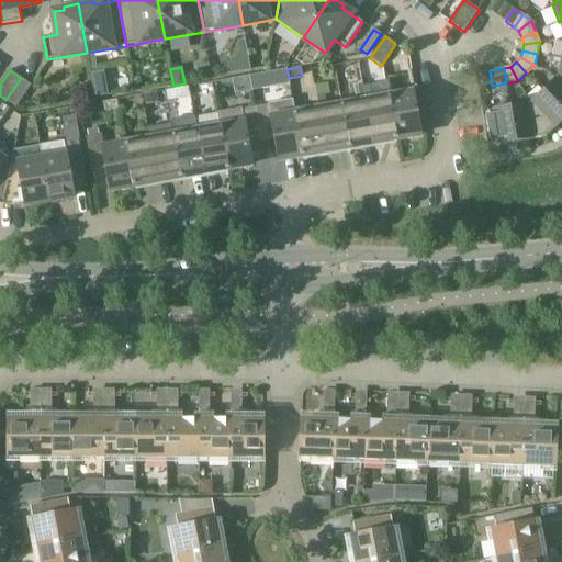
[(32,86),(21,78),(6,100),(17,107),(32,86)]
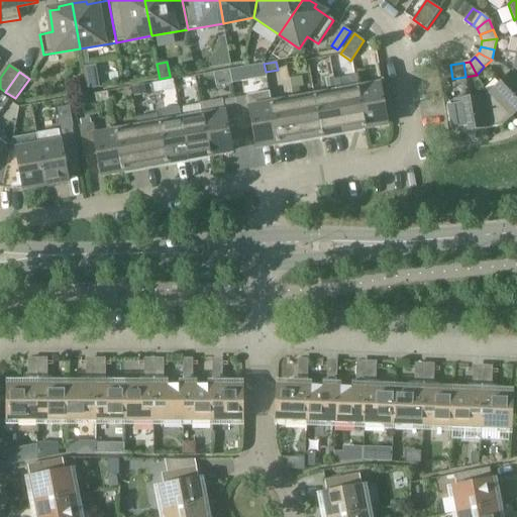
[(516,101),(516,74),(513,72),(500,84),(516,101)]
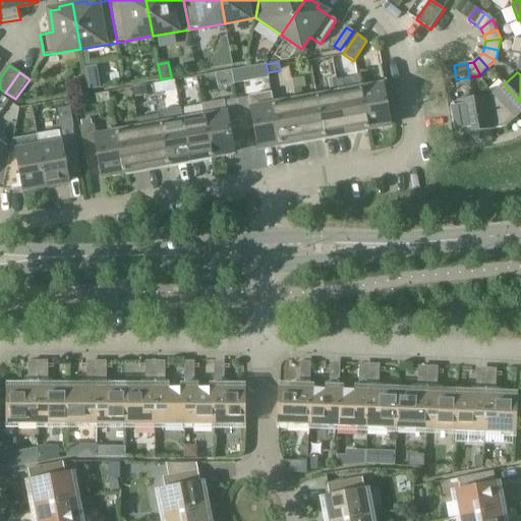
[(304,76),(291,79),(293,90),(306,88),(304,76)]
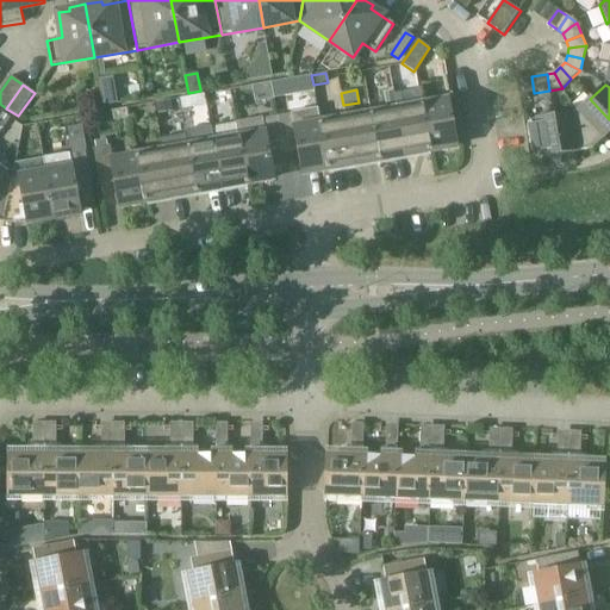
[(393,92),(384,93),(387,111),(397,110),(393,92)]
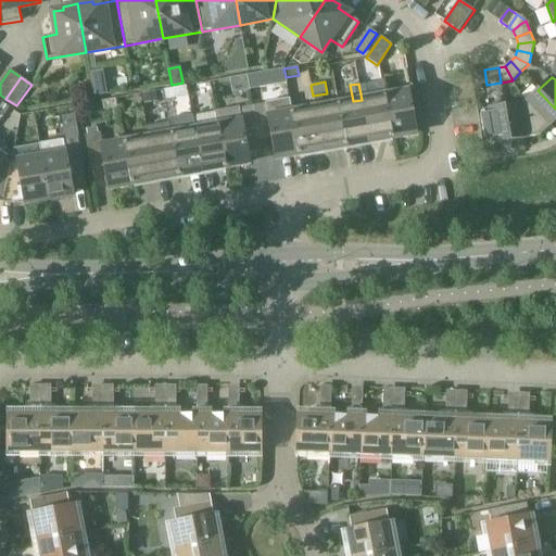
[(555,109),(538,90),(525,103),(541,136),(555,121),(555,109)]
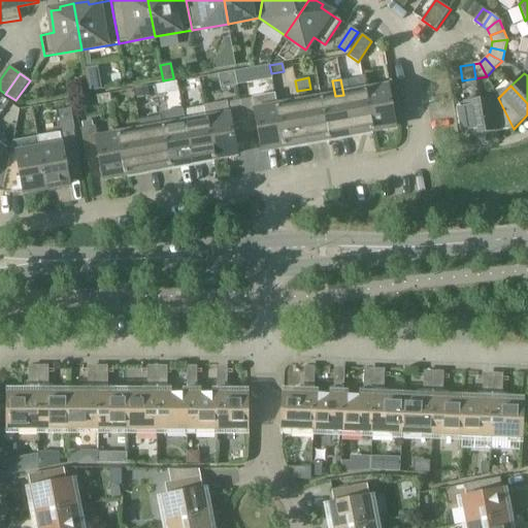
[(136,99),(149,96),(147,87),(135,89),(136,99)]
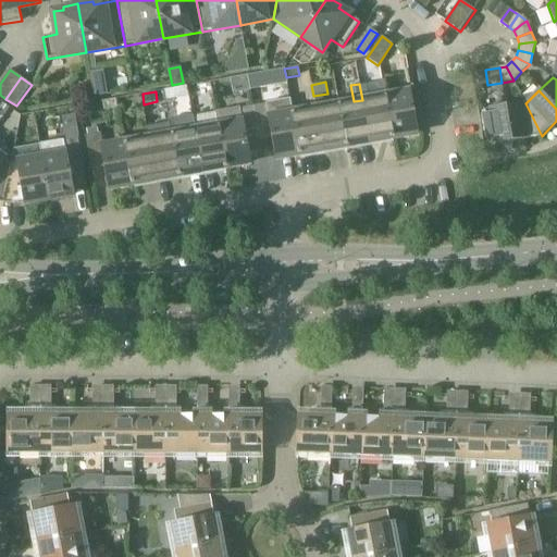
[(409,91),(385,96),(393,138),(417,134),(409,91)]
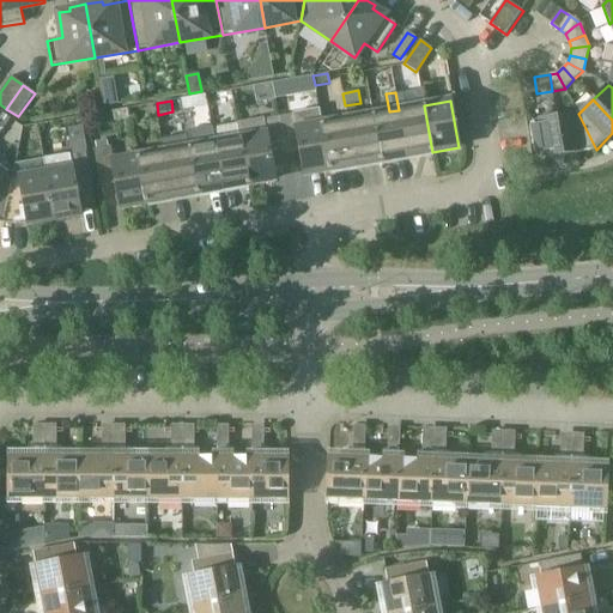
[(424,105),(399,110),(407,157),(432,152),(424,105)]
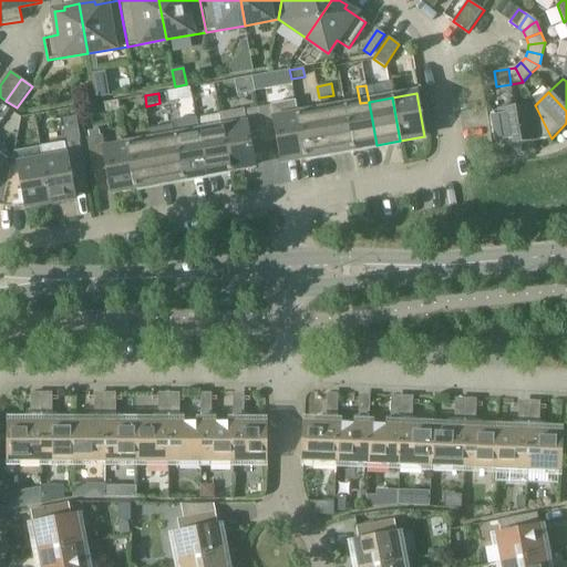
[(281,162),(306,157),(298,114),(296,100),(270,104),(270,106),(258,109),(264,142),(277,140),(281,162)]
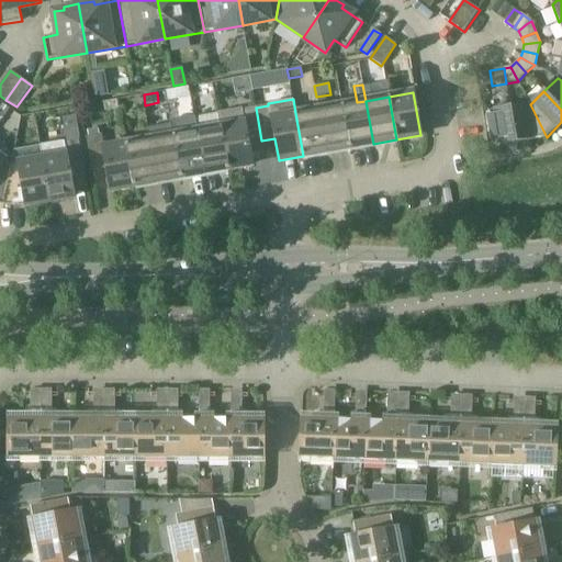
[(357,102),(343,105),(350,148),(373,144),(366,101),(357,102)]
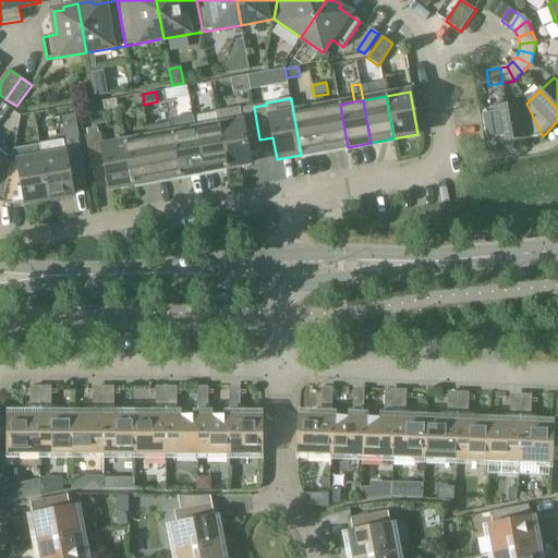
[(0,108),(7,112),(9,108),(2,104),(0,108)]
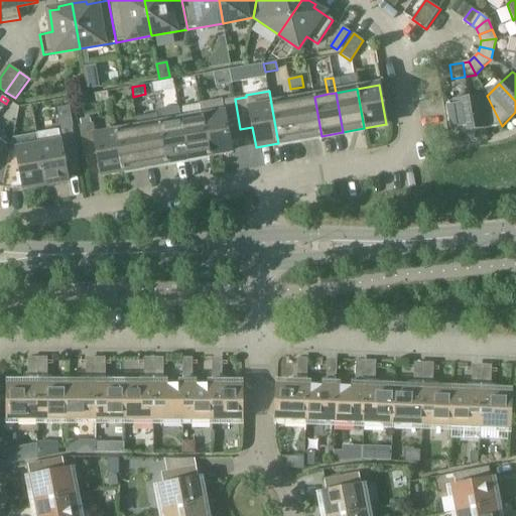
[(487,96),(469,99),(475,131),(502,126),(487,96)]
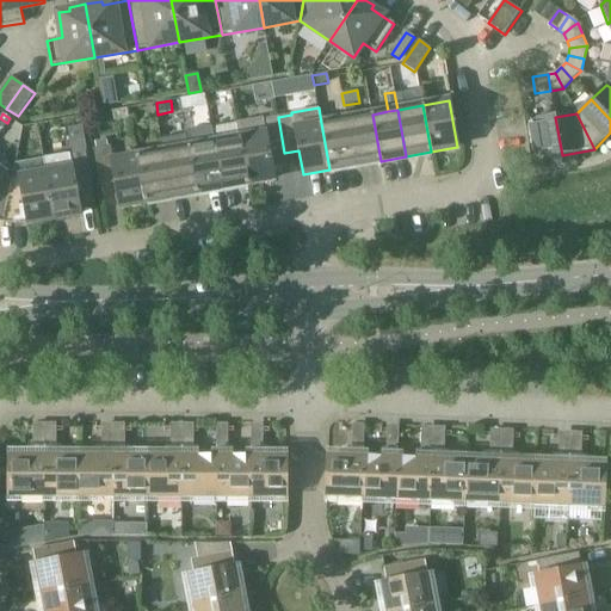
[(372,115),(346,118),(355,165),(381,161),(372,115)]
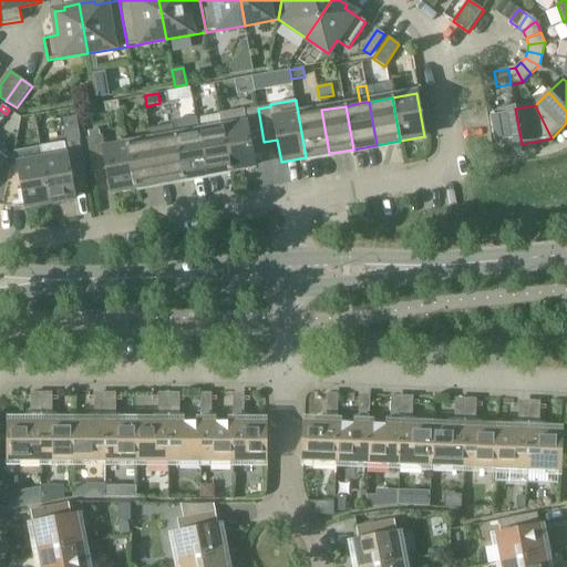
[(250,145),(264,142),(258,109),(245,111),(244,110),(219,114),(219,115),(229,172),(255,167),(250,145)]
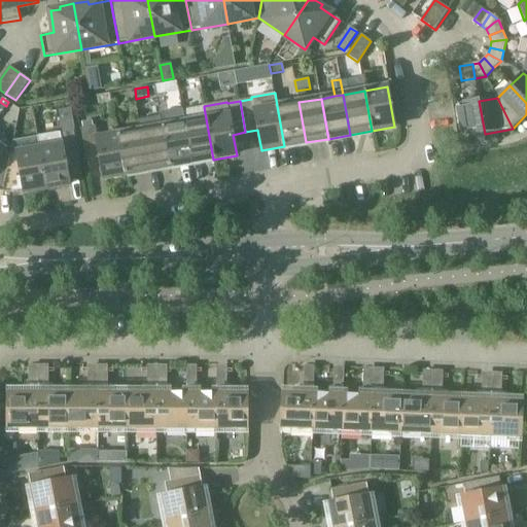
[(485,134),(479,101),(452,106),(458,138),(485,134)]
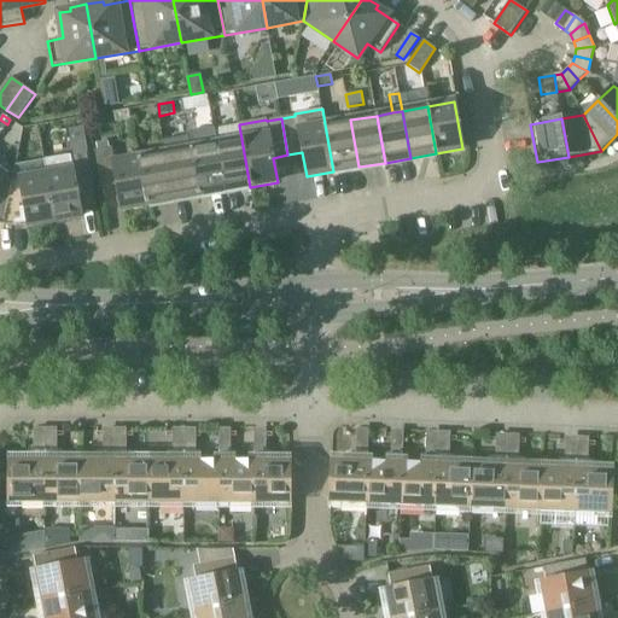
[(333,172),(359,167),(350,120),(325,124),(333,172)]
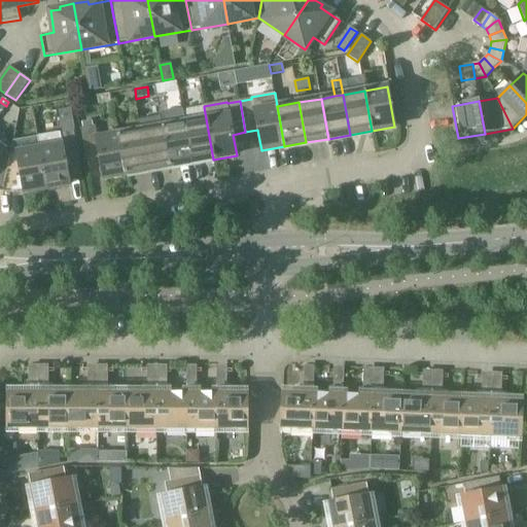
[(182,111),(184,123),(191,163),(213,160),(204,107),(182,111)]
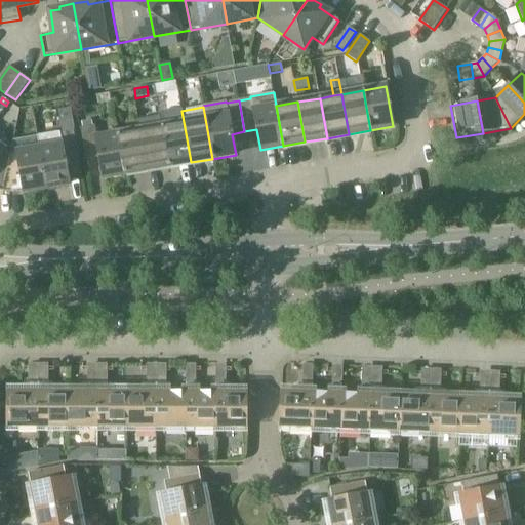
[(169,166),(191,162),(184,122),(182,111),(182,110),(160,113),(160,116),(169,166)]
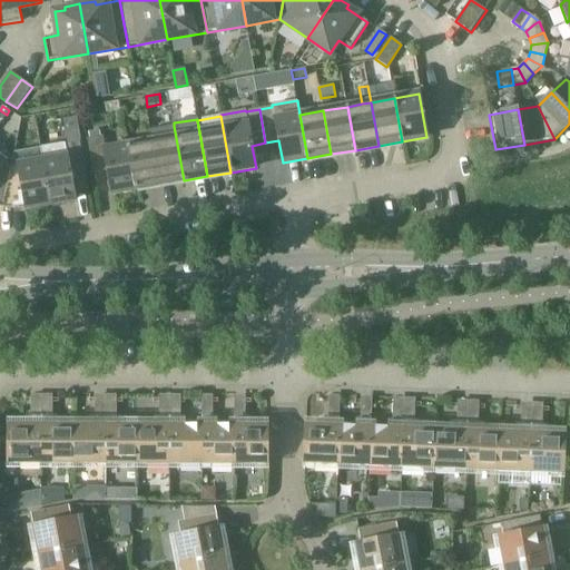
[(174,126),(150,130),(153,141),(160,185),(184,180),(174,126)]
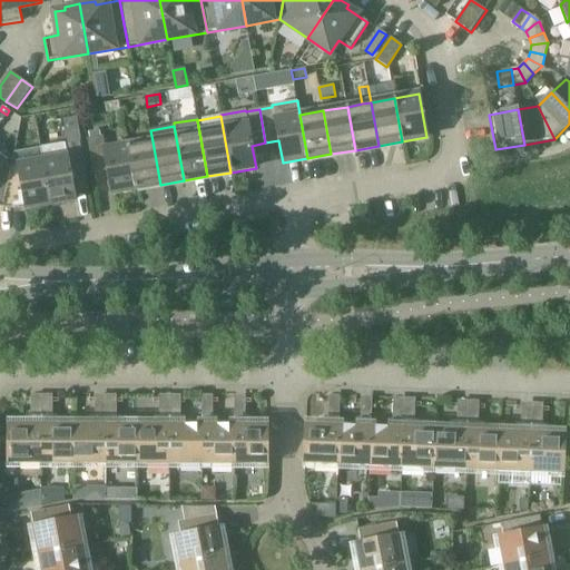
[(128,145),(105,149),(102,137),(100,137),(89,139),(87,139),(94,174),(108,172),(111,194),(136,189),(128,145)]
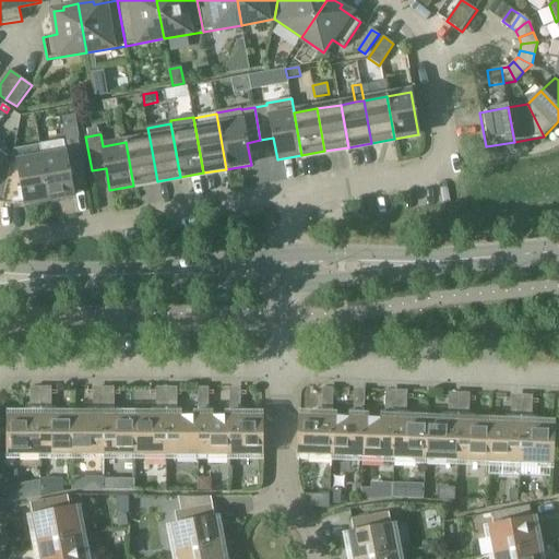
[(62,141),(39,145),(49,201),(73,197),(70,175),(84,171),(78,138),(62,141)]
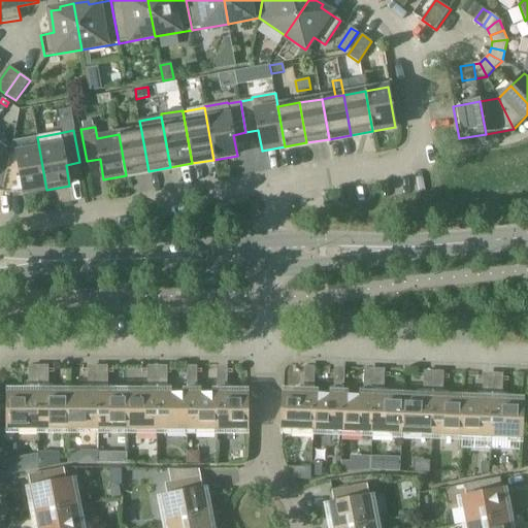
[(126,175),(149,171),(141,131),(119,134),(126,175)]
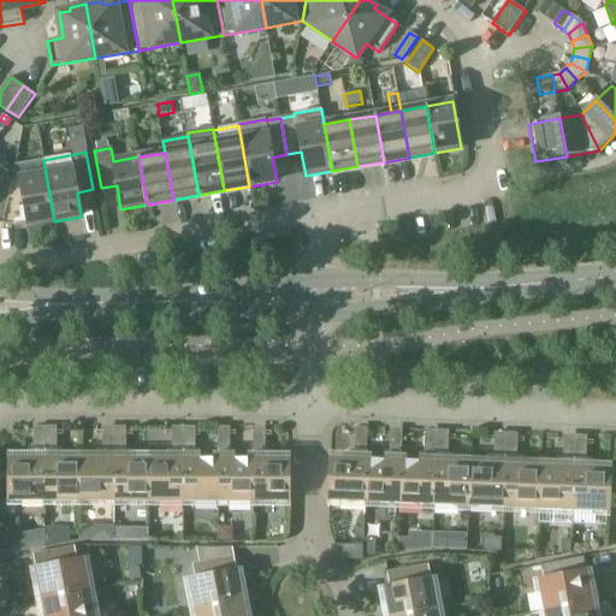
[(12,179),(3,225),(17,226),(28,225),(54,221),(43,160),(15,165),(12,179)]
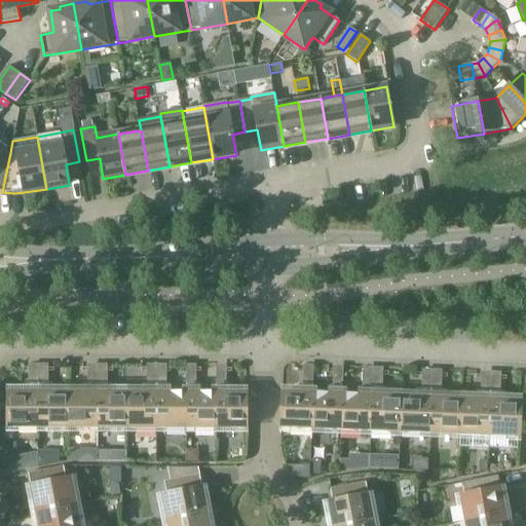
[(0,191),(2,192),(10,153),(0,146),(0,191)]
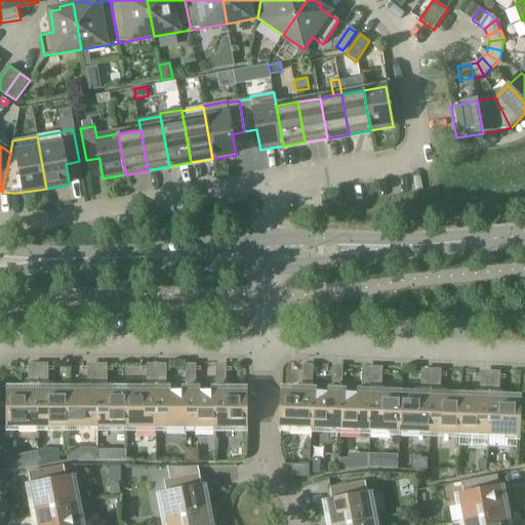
[(8,391),(8,428),(38,428),(38,384),(29,384),(29,391),(8,391)]
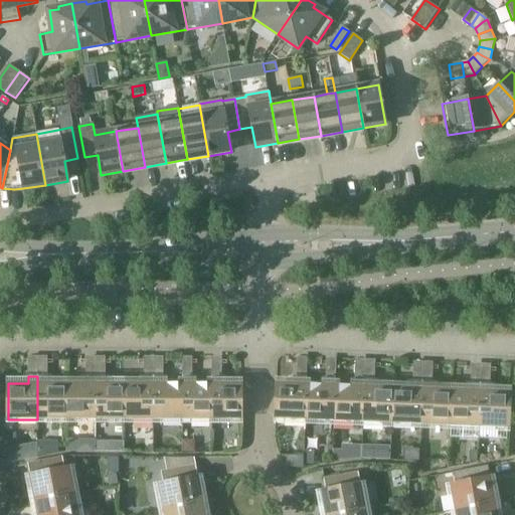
[(66,419),(66,383),(47,383),(47,376),(37,376),(37,419),(66,419)]
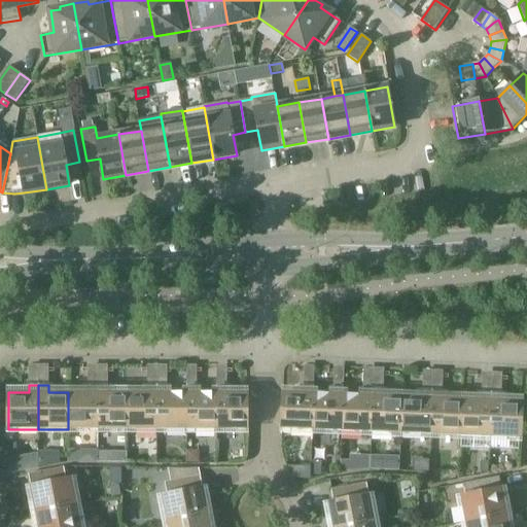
[(88,392),(68,392),(68,429),(98,429),(98,385),(88,385),(88,392)]
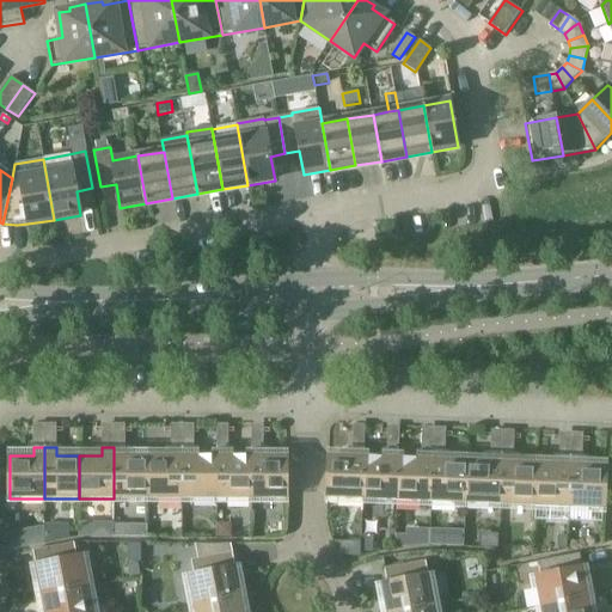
[(148,499),(148,457),(126,457),(126,447),(114,447),(114,499),(148,499)]
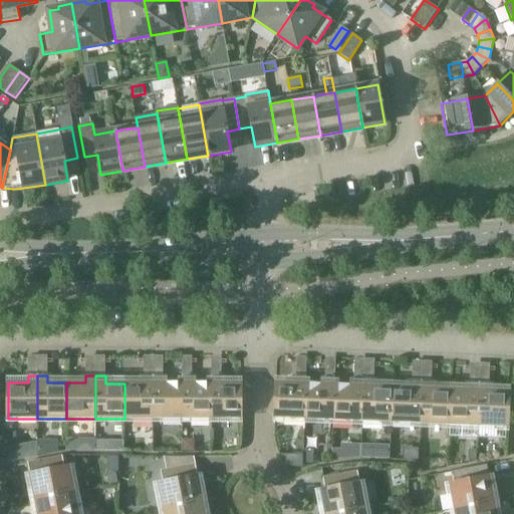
[(154,419),(154,375),(144,375),(144,383),(124,383),(124,419),(154,419)]
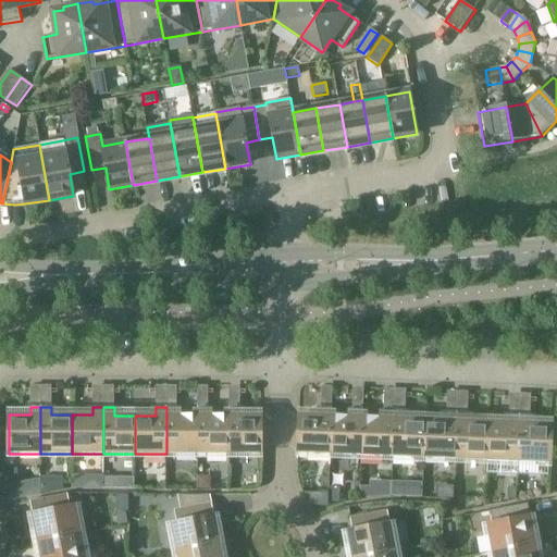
[(176,407),(166,407),(166,454),(197,454),(197,416),(176,416),(176,407)]
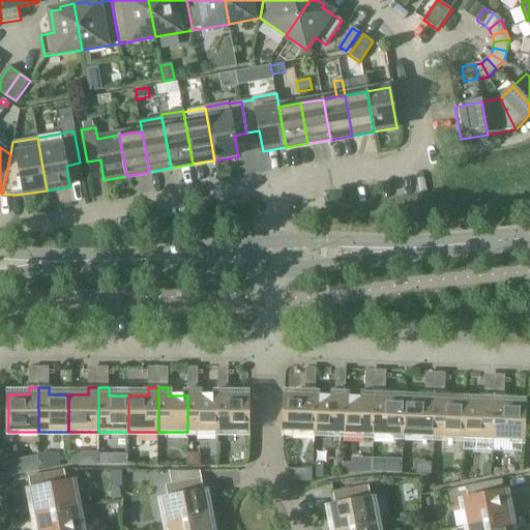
[(187,432),(217,432),(217,395),(198,395),(198,387),(188,387),(188,395),(187,395),(187,432)]
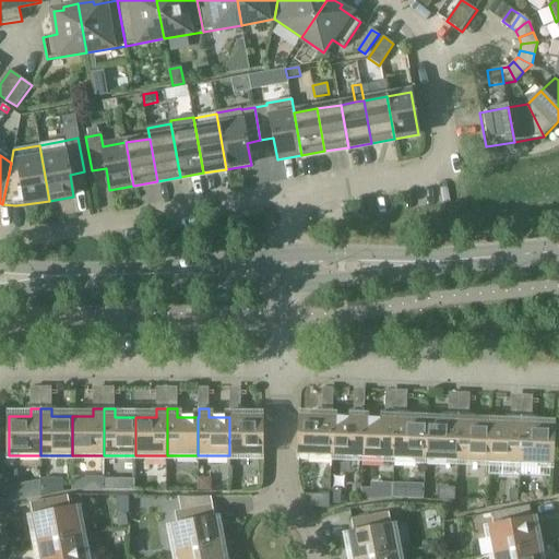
[(229,417),(229,455),(262,455),(262,417),(240,417),(240,408),(229,408),(229,417)]
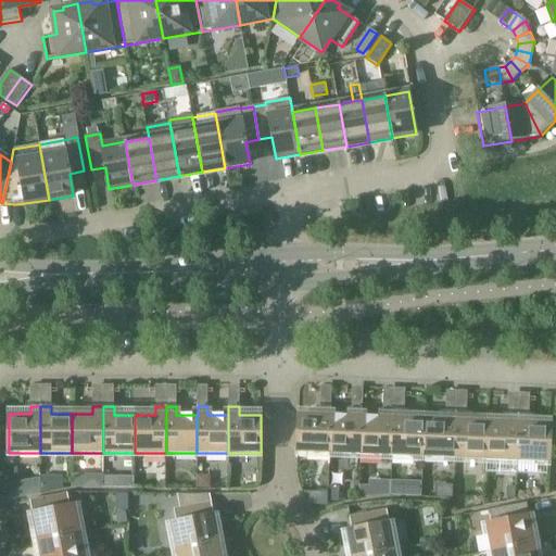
[(298,453),(329,454),(331,415),(330,415),(331,407),(320,406),(320,415),(299,414),(298,453)]
